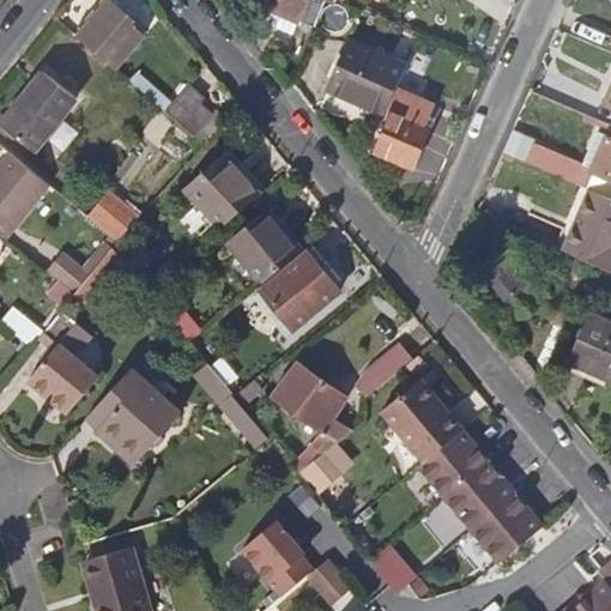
[(106,0),(76,36),(118,71),(147,36),(106,0)]
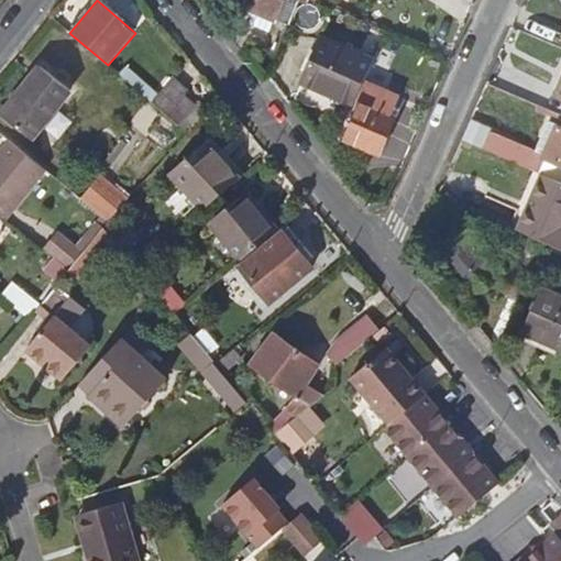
[(241,24),(266,34),(275,23),(284,0),(223,0),(248,10),(241,24)]
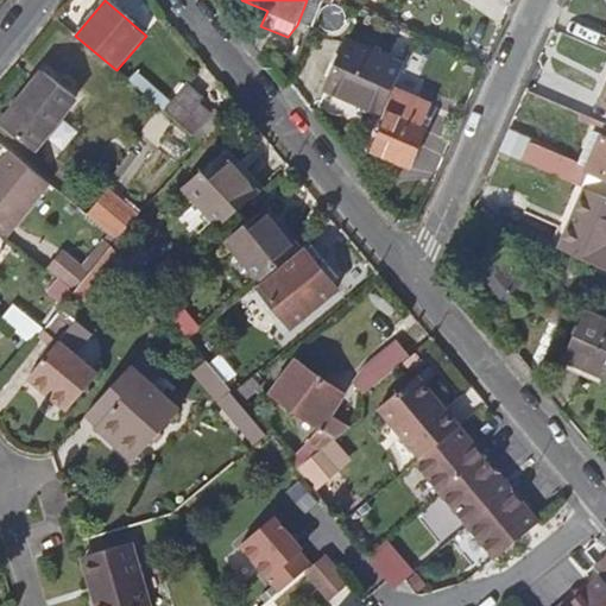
[(324,92),(379,117),(391,90),(401,69),(345,45),(324,92)]
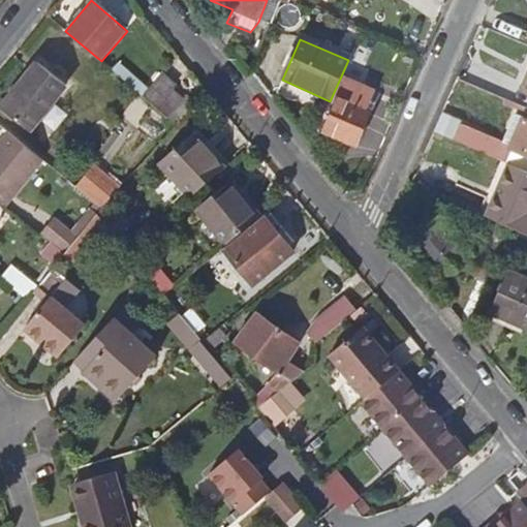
[(38,63),(2,109),(31,131),(66,86),(38,63)]
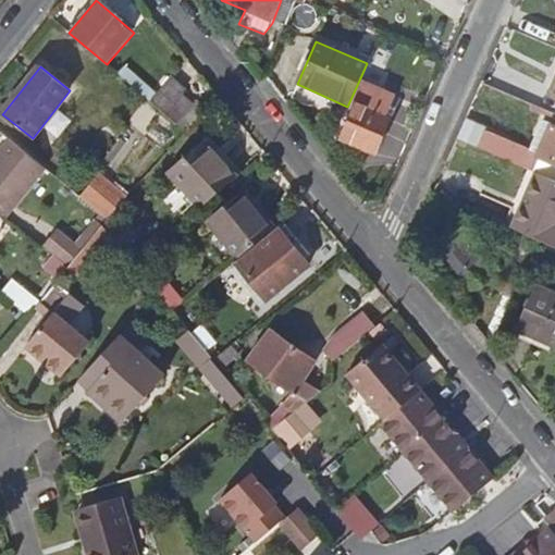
[(162,79),(145,100),(171,123),(194,96),(171,77),(168,83),(162,79)]
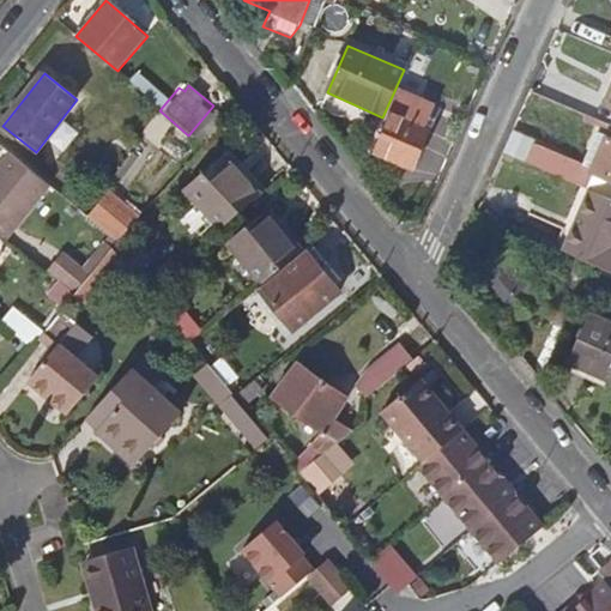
[(439,110),(394,91),(382,118),(368,152),(412,170),(439,110)]
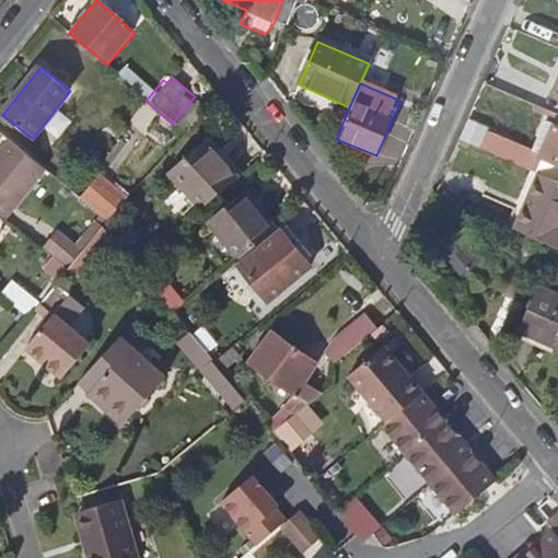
[(557,131),(551,129),(541,154),(557,161),(557,131)]
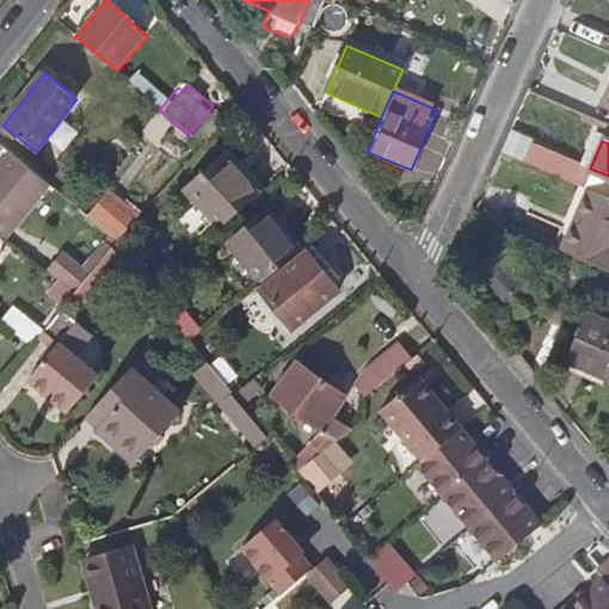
[(563,157),(530,142),(521,164),(554,178),(563,157)]
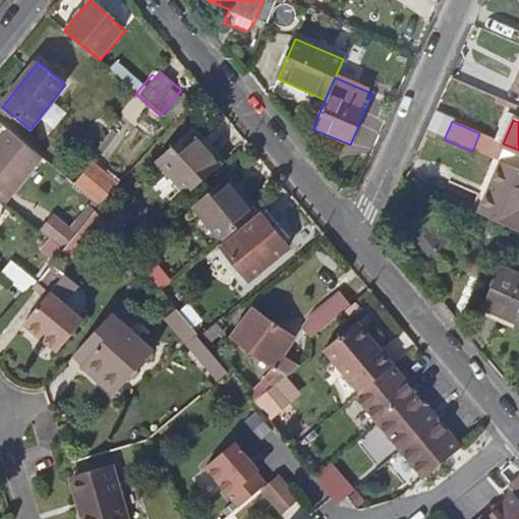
[(188,194),(222,166),(192,130),(159,157),(188,194)]
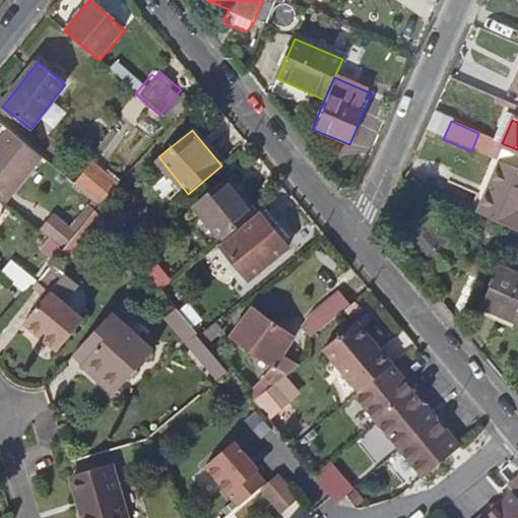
[(517,203),(517,171),(500,164),(477,216),(499,225),(507,229),(517,203)]
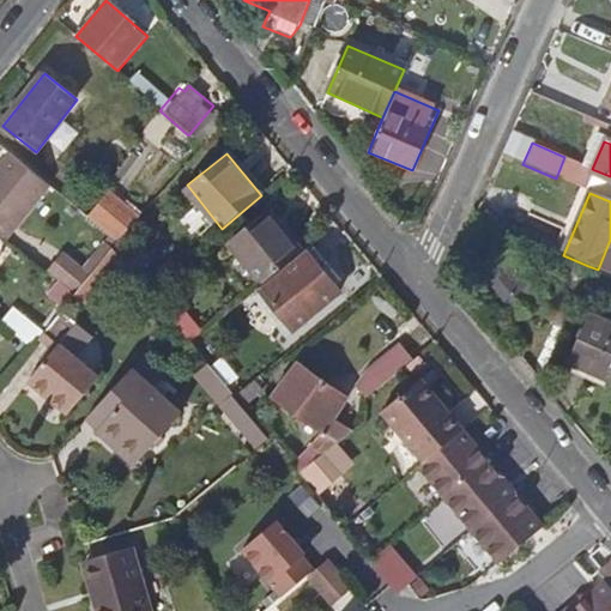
[(112,195),(89,221),(116,243),(139,218),(112,195)]
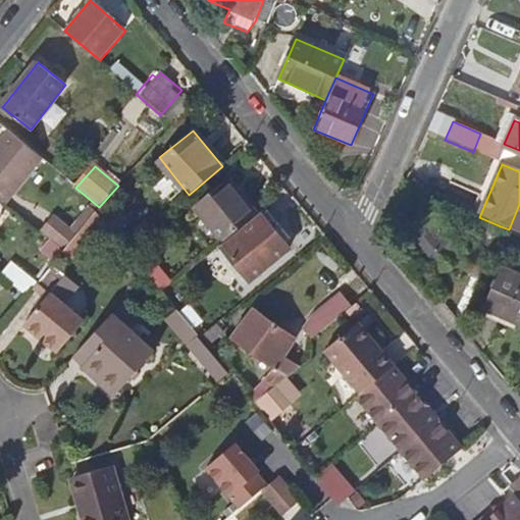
[(224,241),(253,216),(223,180),(194,206),(224,241)]
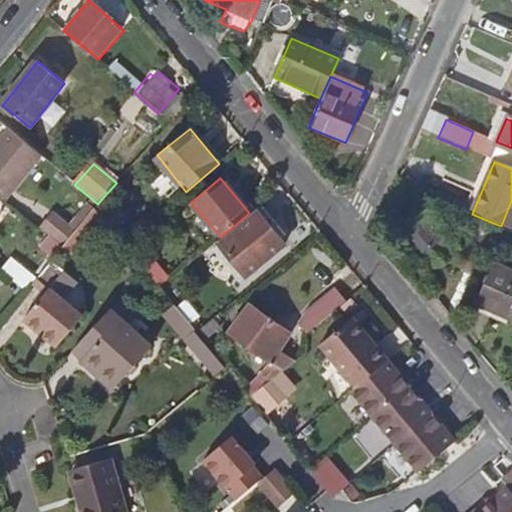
[(52,211),(40,227),(60,242),(72,226),(52,211)]
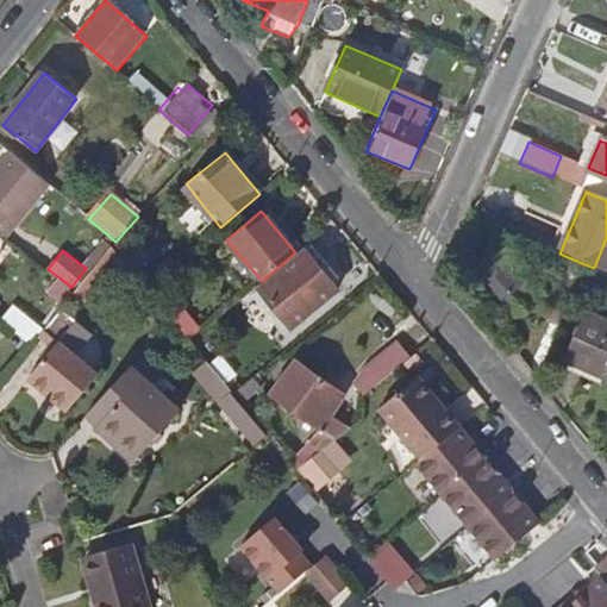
[(506,251),(477,275),(513,315),(526,305),(515,291),(530,279),(506,251)]
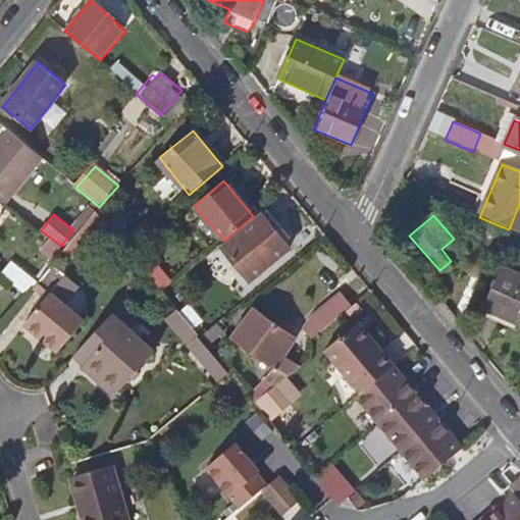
[(228,243),(257,276),(288,250),(260,217),(228,243)]
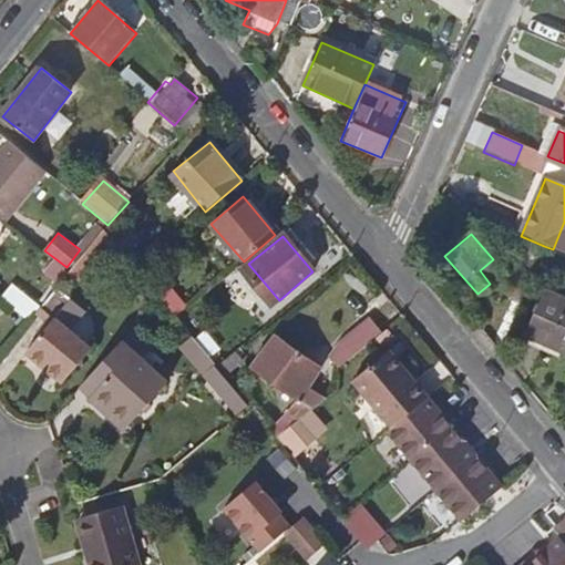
[(68,279),(79,288),(111,247),(101,237),(68,279)]
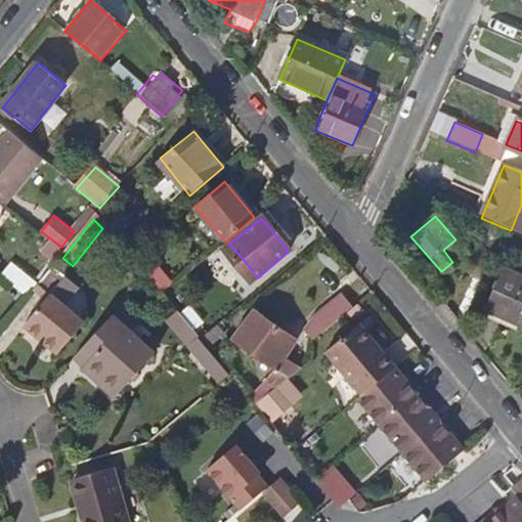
[(497,229),(482,223),(474,241),(489,248),(497,229)]
